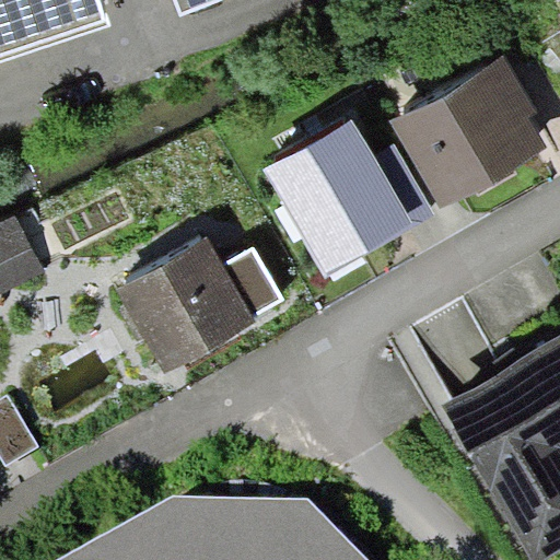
[(0,0),(0,61),(109,26),(101,0),(0,0)]
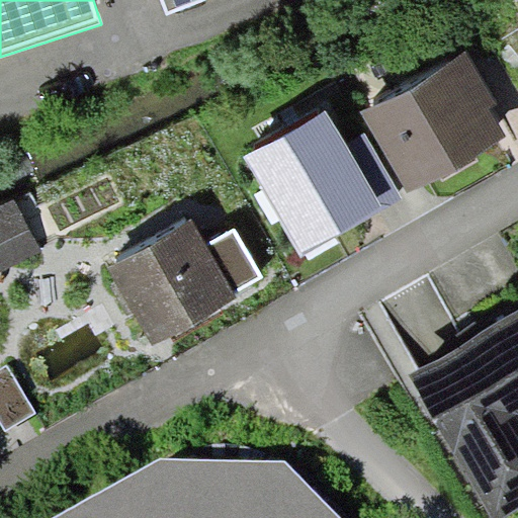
[(162,0),(167,13),(201,0),(162,0)]
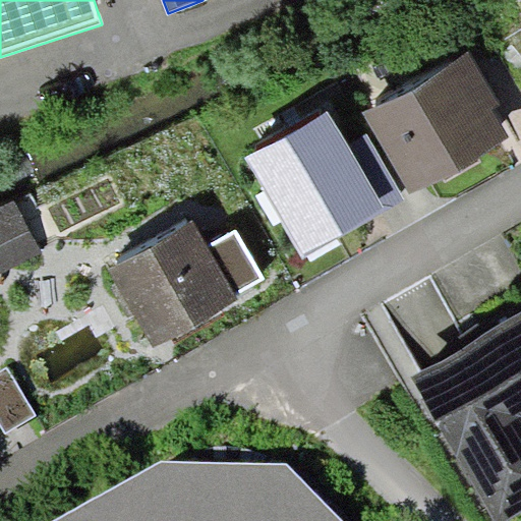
[(469,51),(363,112),(410,193),(443,176),(478,155),(510,137),(493,107),(500,103),(469,51)]
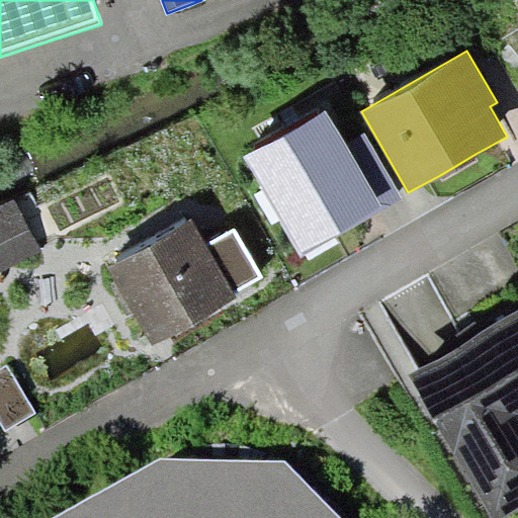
[(346,144),(326,110),(244,157),(263,190),(280,220),(301,257),(307,254),(335,237),(403,197),(365,133),(346,144)]
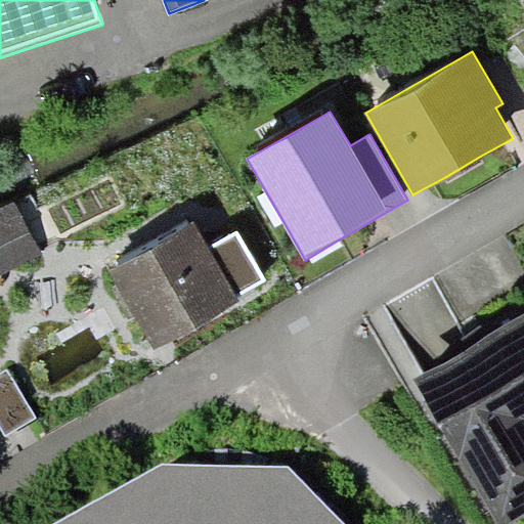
[(484,161),(481,156),(445,177),(448,182),(484,161)]
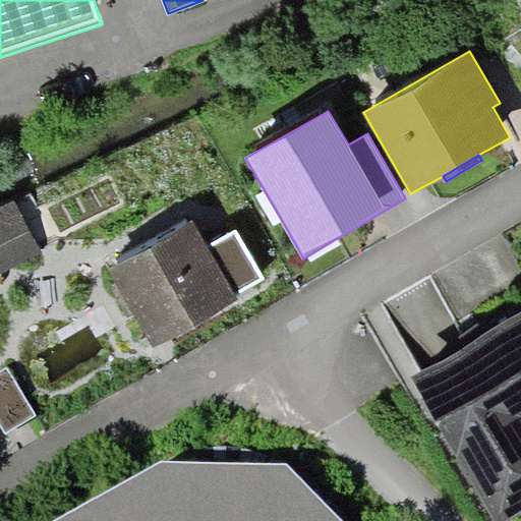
[(275,225),(282,221),(265,191),(257,195),(275,225)]
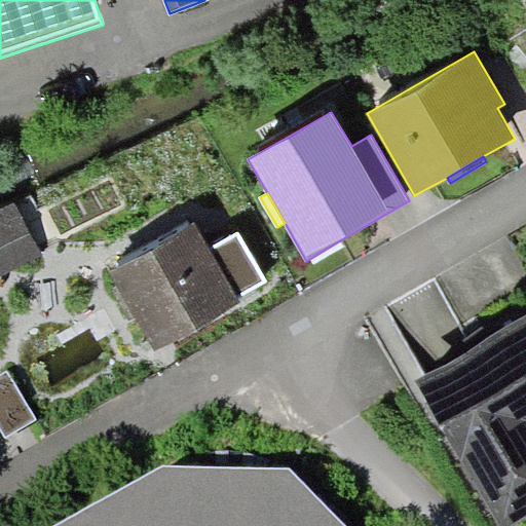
[(14,201),(0,209),(0,275),(41,254),(14,201)]
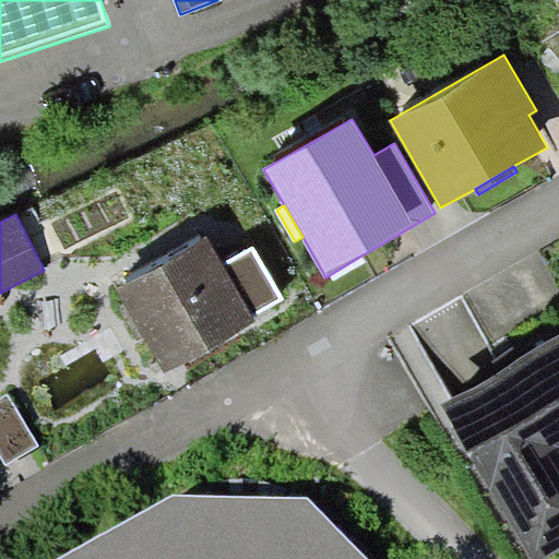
[(165,372),(257,321),(253,313),(282,297),(253,248),(225,264),(209,235),(117,287),(165,372)]
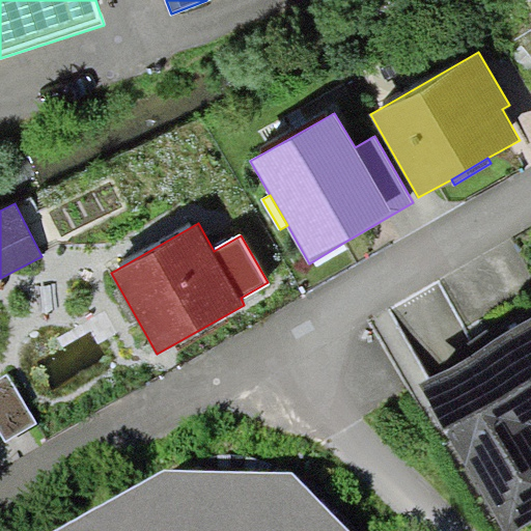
[(346,248),(343,243),(314,260),(317,267),(346,248)]
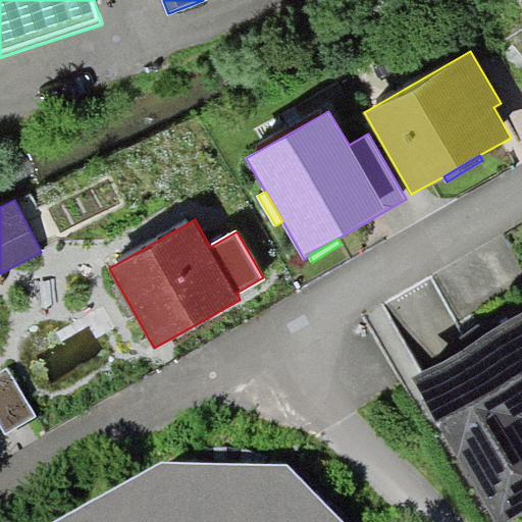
[(521,313),(412,378),(493,521),(504,521),(521,512),(521,313)]
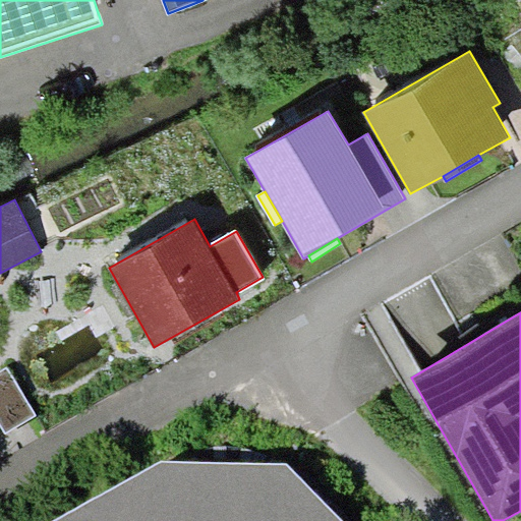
[(7,367),(0,371),(0,422),(6,433),(37,414),(7,367)]
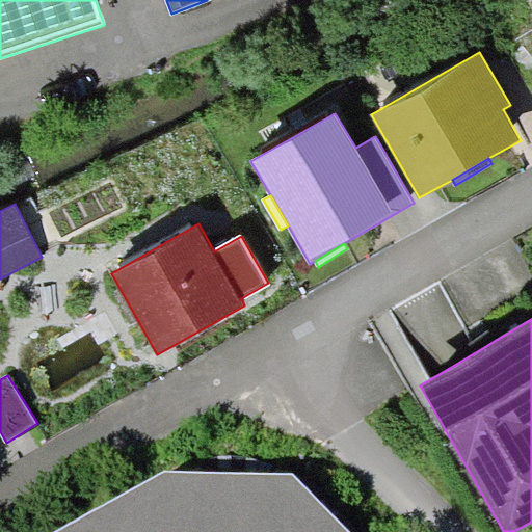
[(350,531),(293,473),(165,471),(53,531),(350,531)]
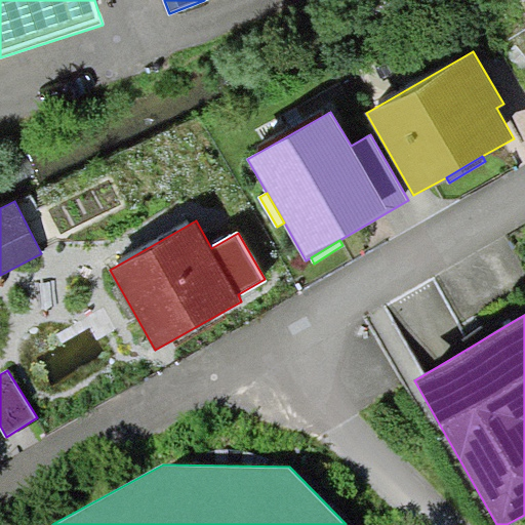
All buildings are outlined.
